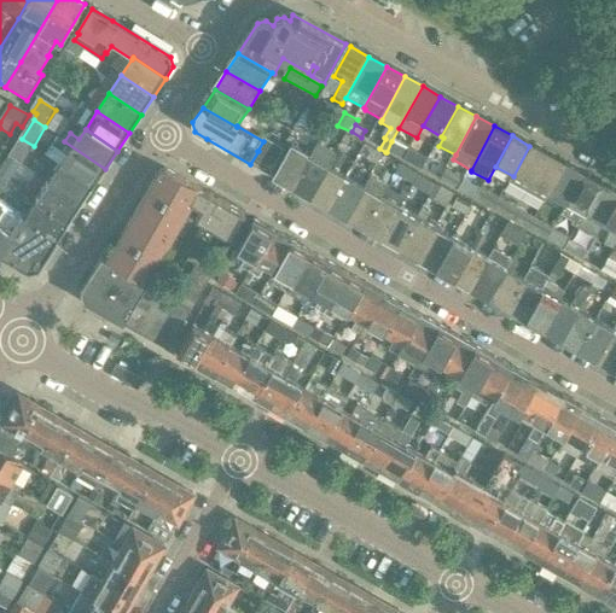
[(34,146),(22,139),(11,158),(23,165),(34,147),(34,146)]
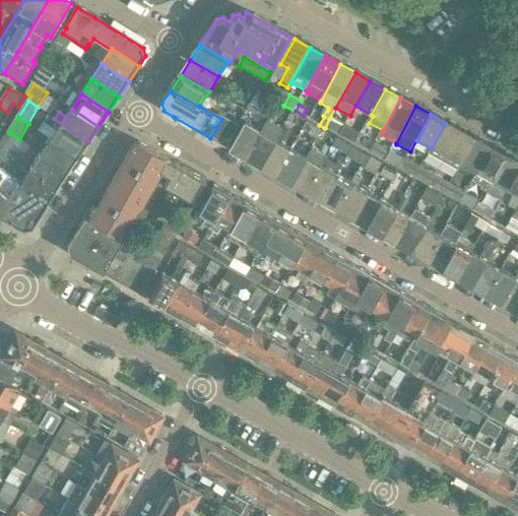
[(57,131),(52,139),(79,156),(88,142),(54,119),(50,117),(45,124),(57,131)]
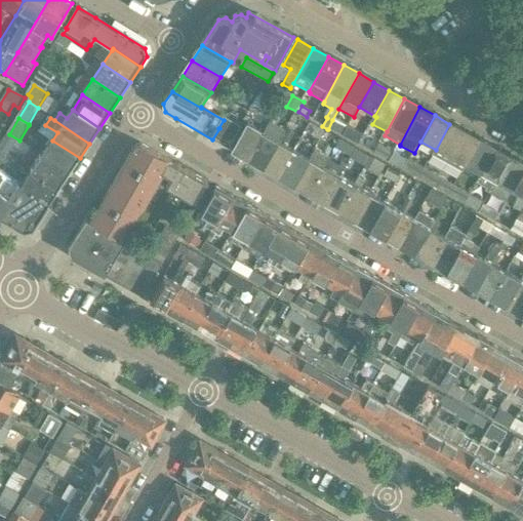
[(219,128),(212,139),(230,149),(242,127),(225,118),(224,120),(218,128),(219,128)]
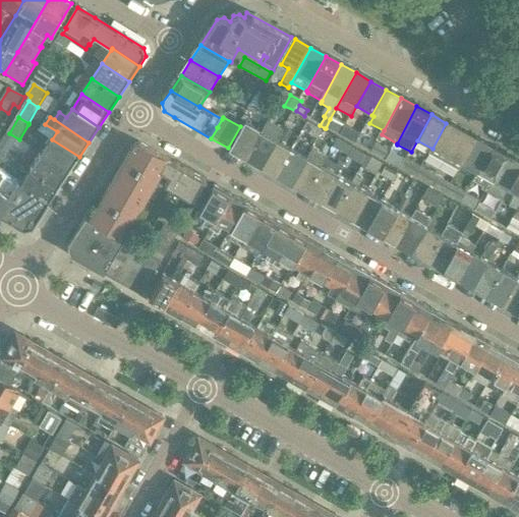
[(346,127),(330,119),(326,128),(341,136),(346,127)]
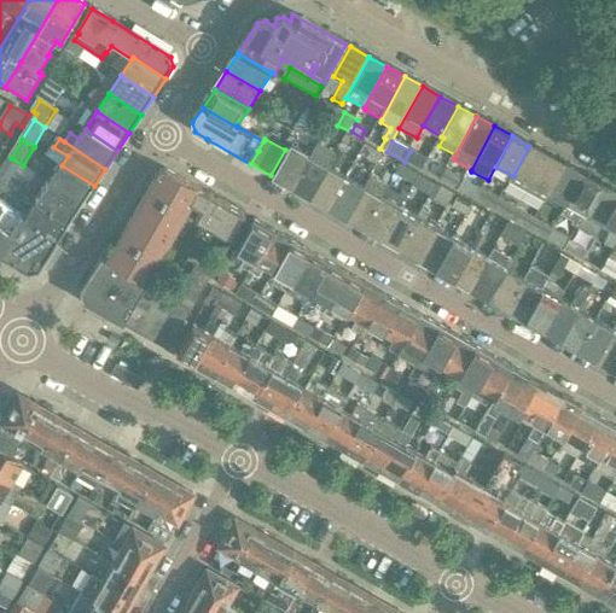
[(384,156),(366,146),(366,147),(360,156),(378,167),(383,157),(384,156)]
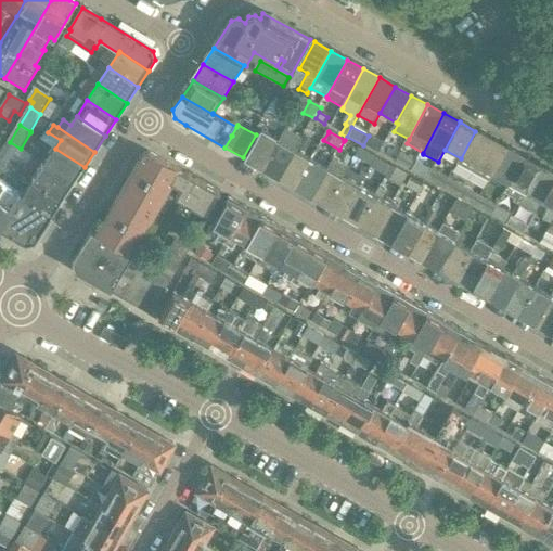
[(457,165),(473,174),(491,140),(475,131),(461,158),(457,165)]
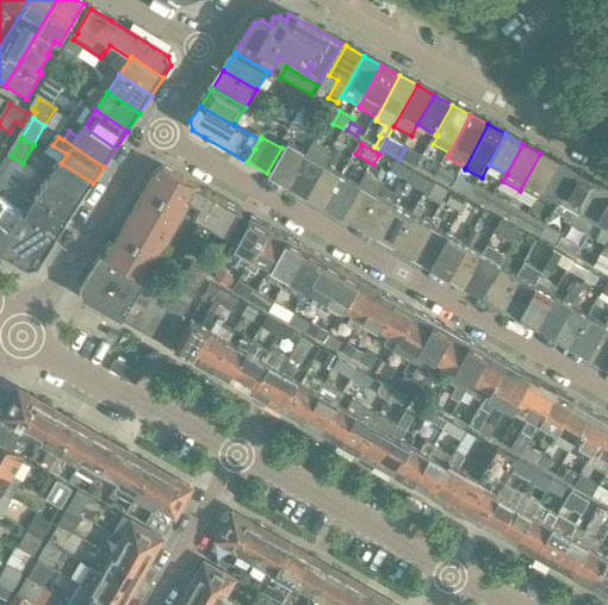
[(272,175),(290,186),(306,157),(289,147),(272,175)]
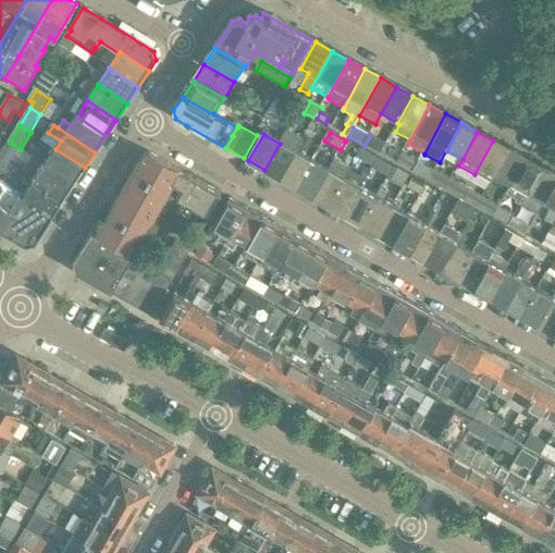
[(280,144),(264,170),(281,179),(304,140),(295,136),(288,148),(280,144)]
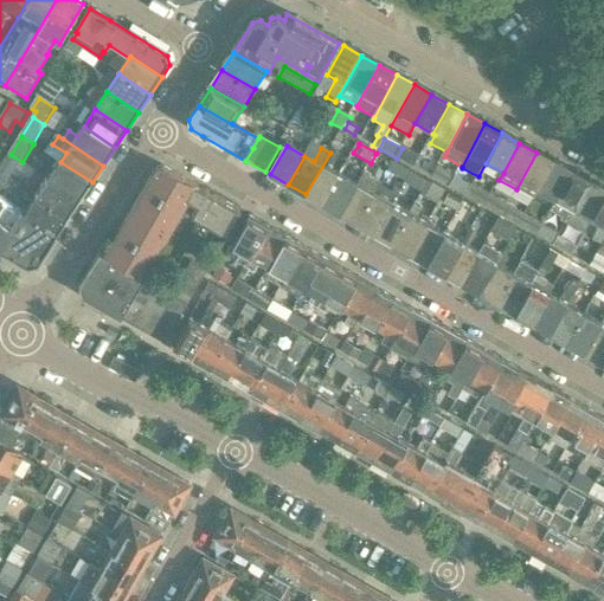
[(421,157),(403,148),(397,159),(415,167),(421,157)]
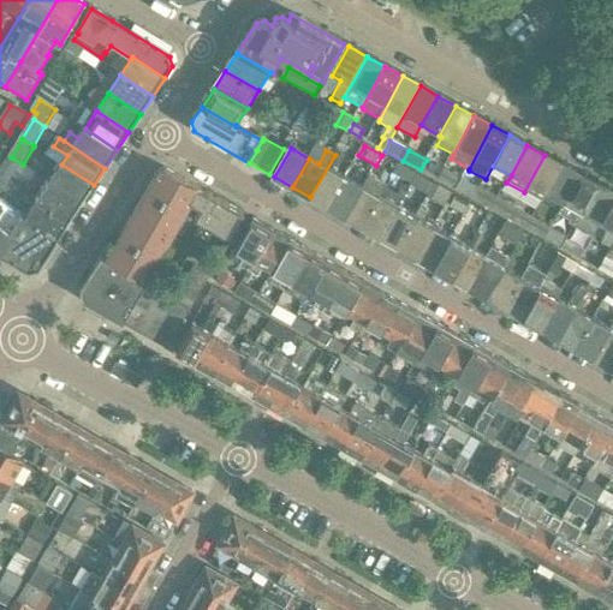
[(335,155),(310,197),(328,208),(345,178),(338,174),(346,159),(337,153),(335,155)]
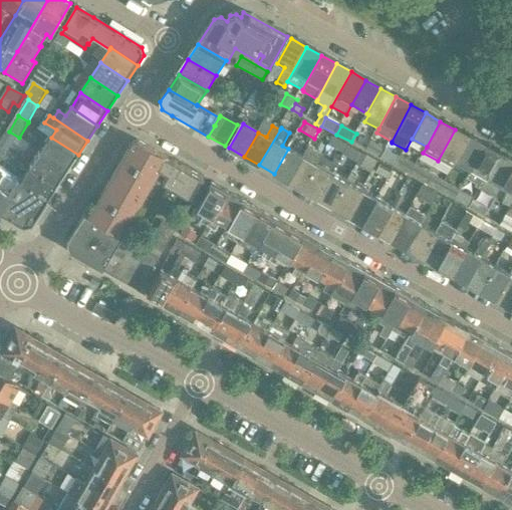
[(453,169),(456,163),(470,138),(455,130),(438,161),(453,169)]
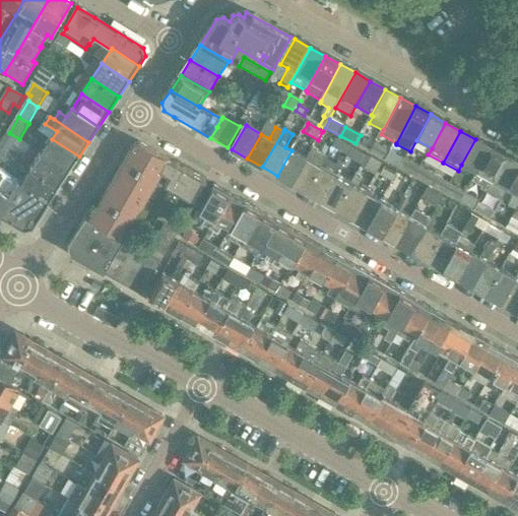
[(19,139),(9,133),(0,146),(0,147),(9,154),(19,139)]
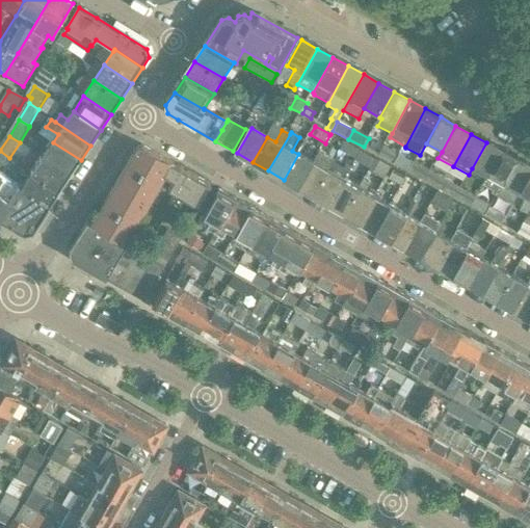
[(53,142),(43,158),(71,177),(81,160),(53,142)]
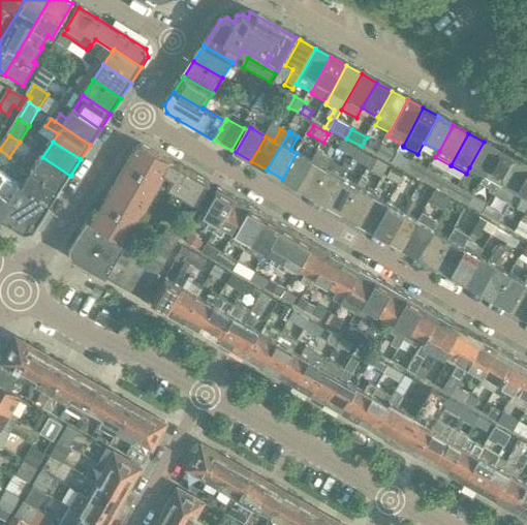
[(359,151),(343,142),(342,143),(338,151),(353,159),(359,151)]
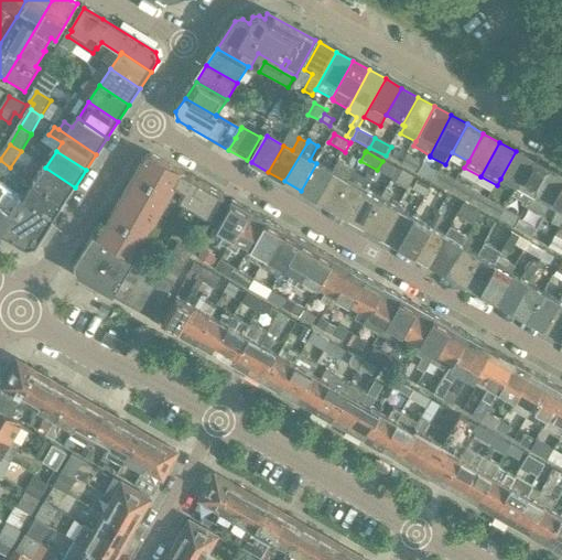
[(500,179),(517,187),(532,160),(516,151),(500,179)]
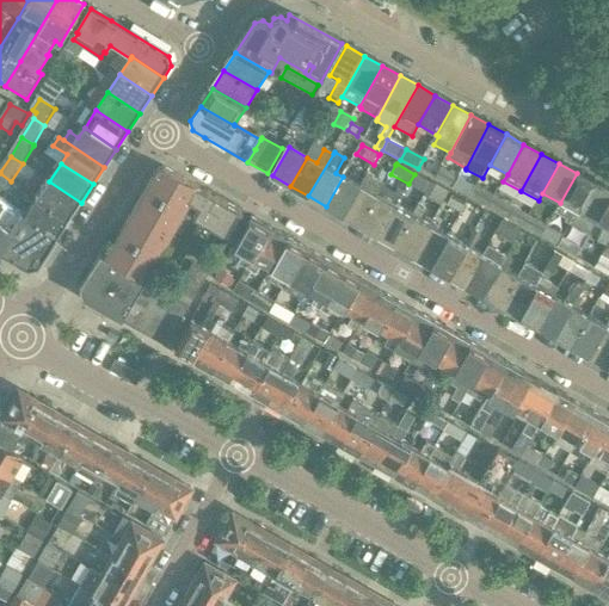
[(158,172),(146,191),(184,212),(189,204),(197,189),(164,169),(158,172)]
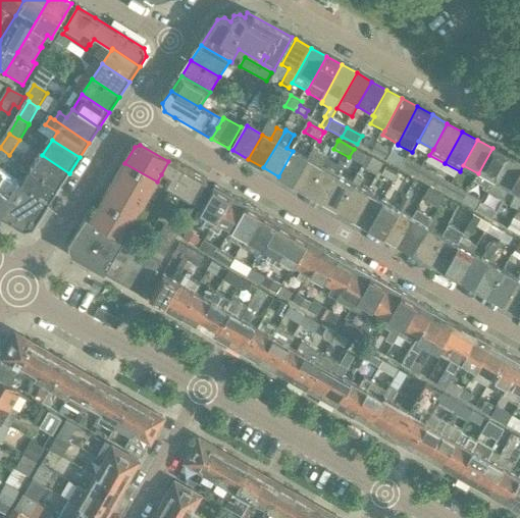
[(393,153),(377,145),(373,153),(387,161),(393,153)]
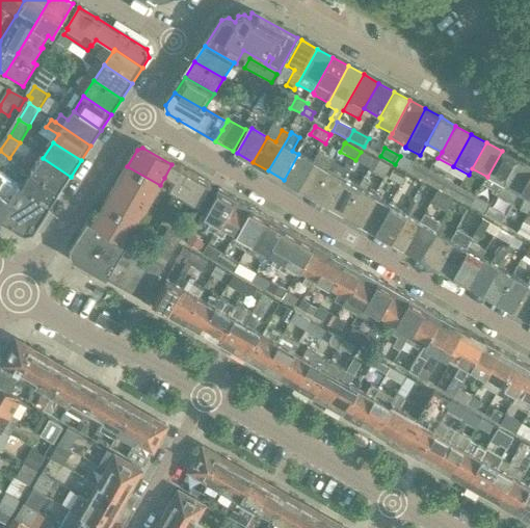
[(9,158),(0,151),(0,165),(2,167),(9,158)]
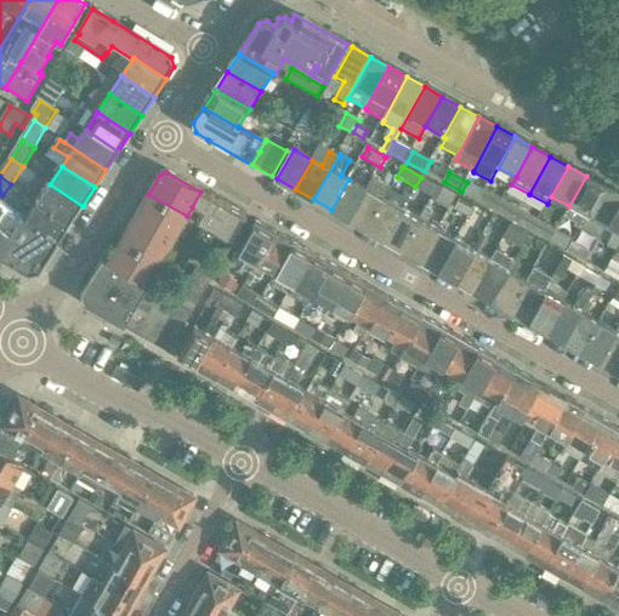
[(580,229),(588,217),(605,186),(586,176),(569,206),(563,217),(578,224),(575,227),(580,229)]
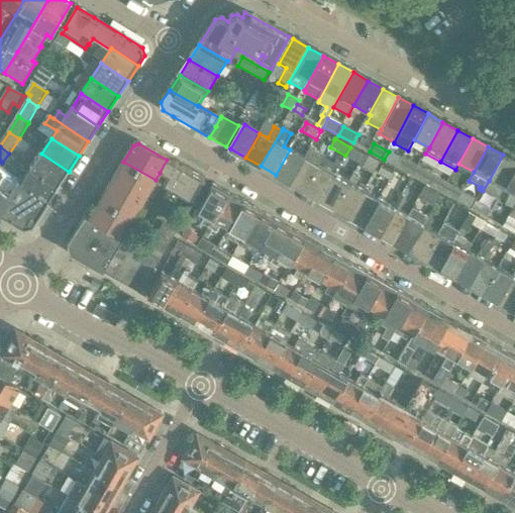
[(366,156),(350,147),(345,156),(361,165),(366,156)]
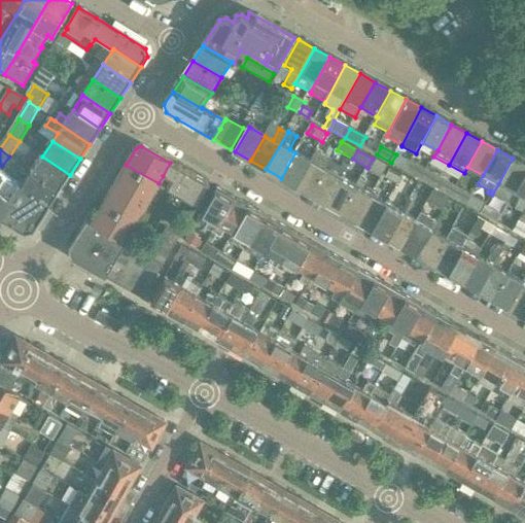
[(281,178),(296,186),(311,162),(295,152),(281,178)]
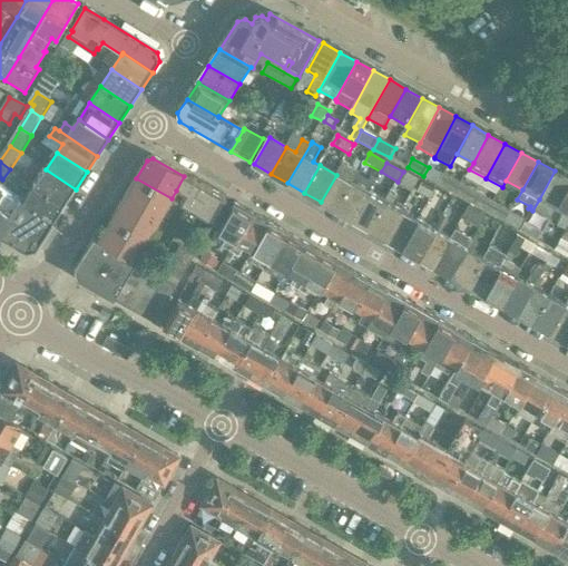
[(321,202),(336,212),(358,174),(342,165),(336,175),(321,202)]
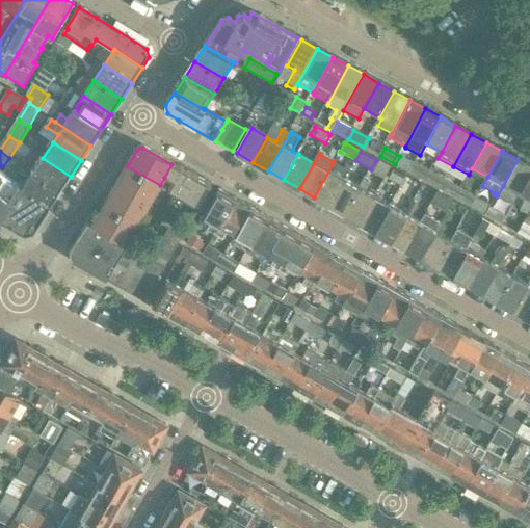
[(415,164),(400,156),(395,164),(395,165),(409,174),(415,164)]
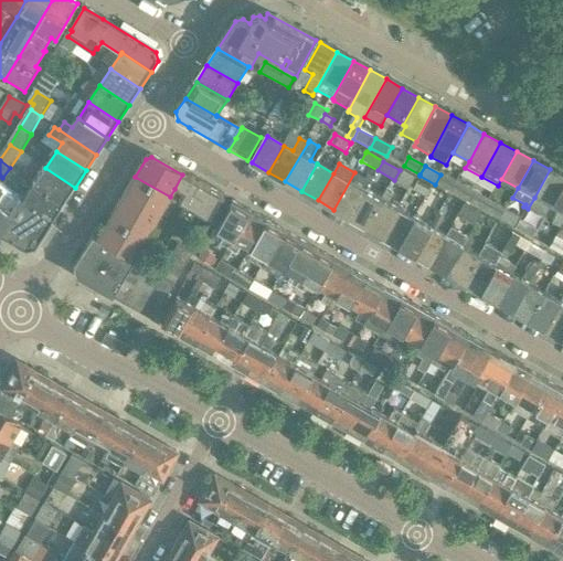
[(45,168),(34,184),(64,204),(75,188),(45,168)]
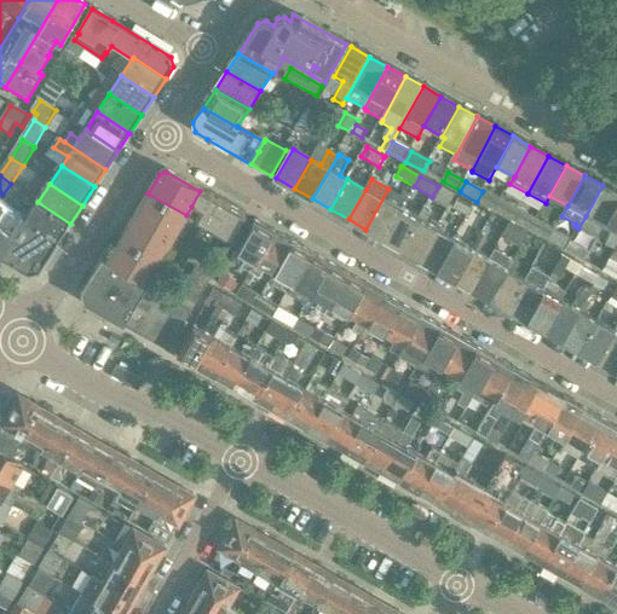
[(597,238),(604,226),(616,201),(616,193),(603,185),(586,216),(578,229),(597,238)]
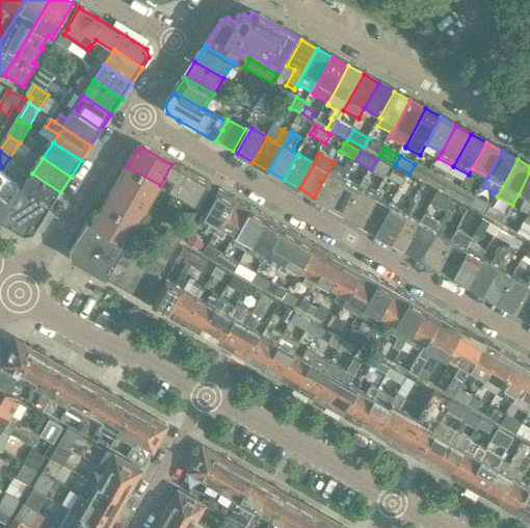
[(392,168),(376,160),(371,169),(370,173),(385,181),(392,168)]
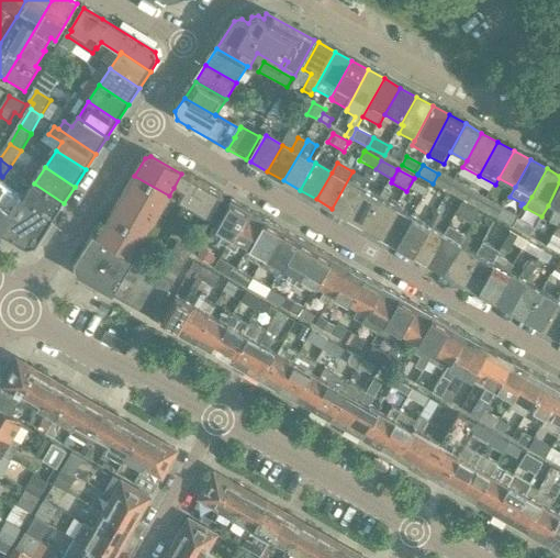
[(364,191),(369,181),(370,179),(367,177),(366,179),(353,171),(332,209),(348,218),(364,191)]
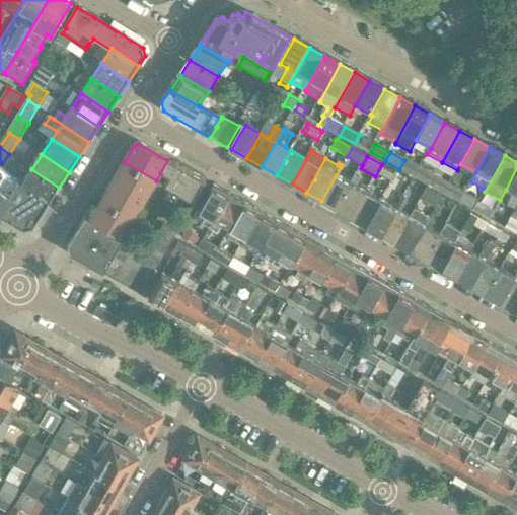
[(167,160),(160,173),(156,180),(156,181),(195,204),(206,182),(167,160)]
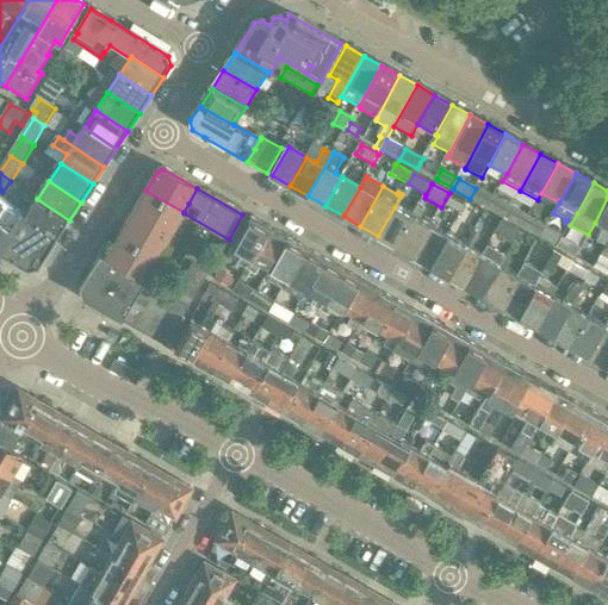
[(494,198),(476,188),(470,199),(489,209),(494,198)]
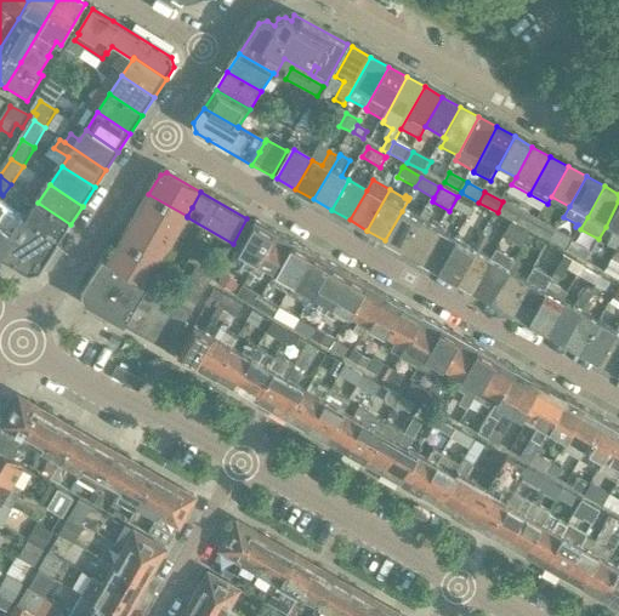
[(148,194),(136,218),(174,240),(187,217),(187,216),(148,194)]
